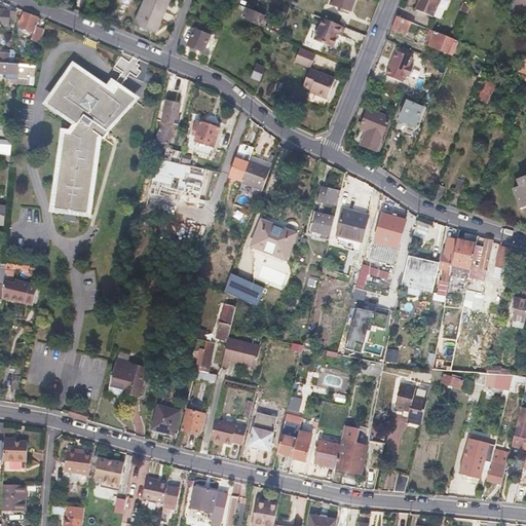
[(145,0),(136,24),(156,32),(168,0),(145,0)]
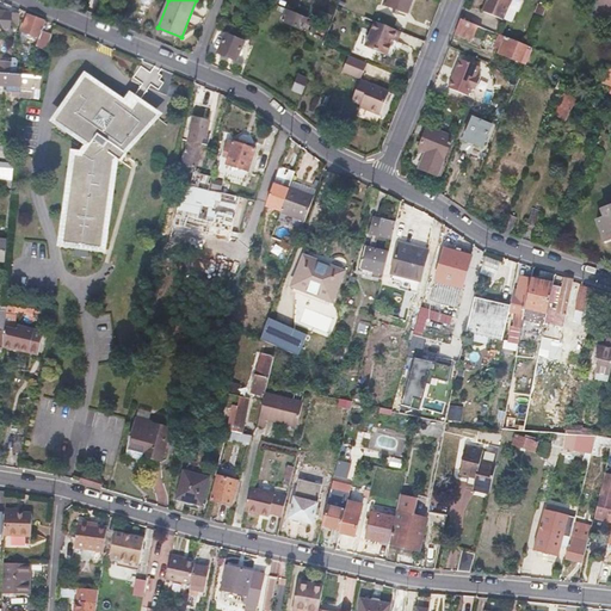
[(406,12),(409,0),(387,0),(386,5),(406,12)]
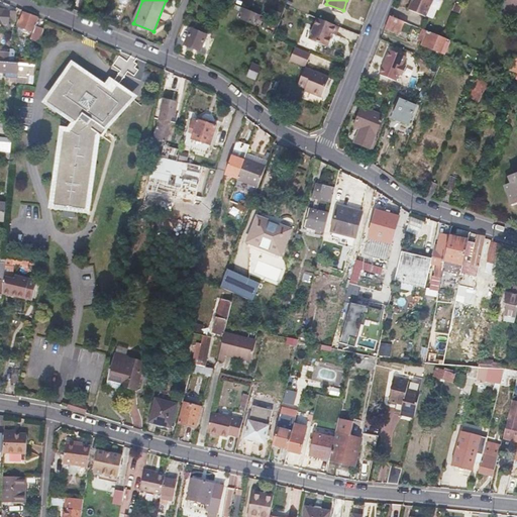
[(411,0),(408,9),(425,16),(431,0),(411,0)]
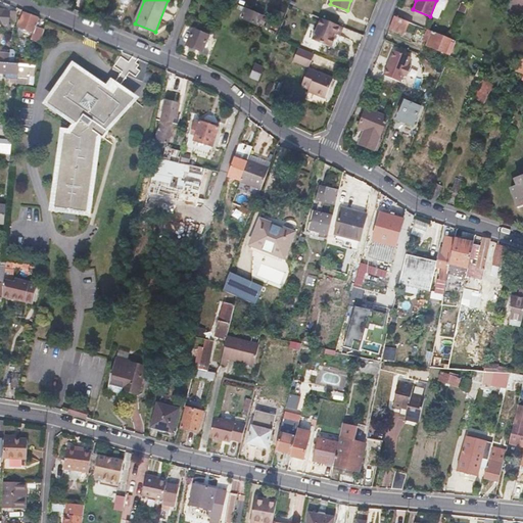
[(262,17),(244,10),(240,19),(257,28),(262,17)]
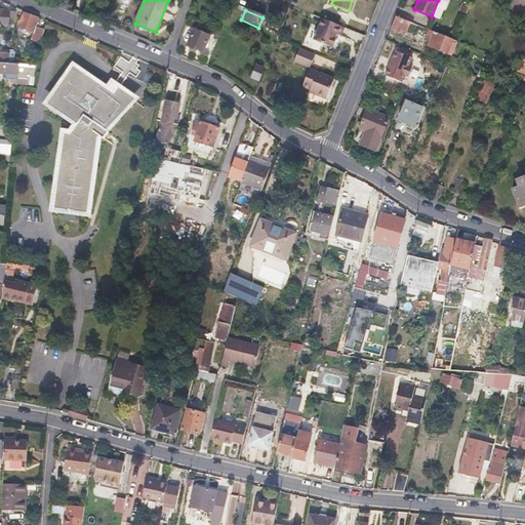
[(29,38),(33,40),(37,41),(41,29),(34,27),(37,17),(23,12),(17,27),(32,32),(30,36),(29,38)]
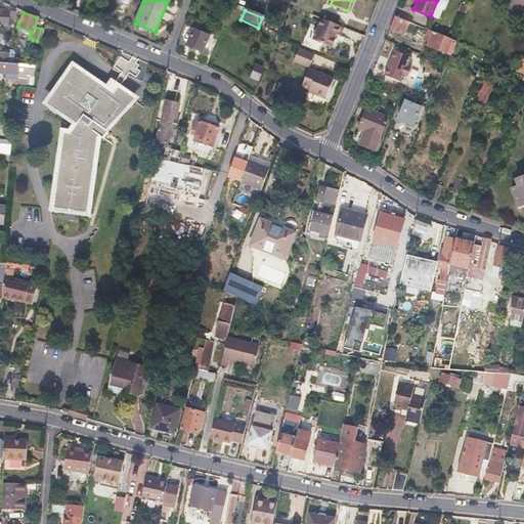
[(411,23),(395,15),(390,29),(406,35),(411,23)]
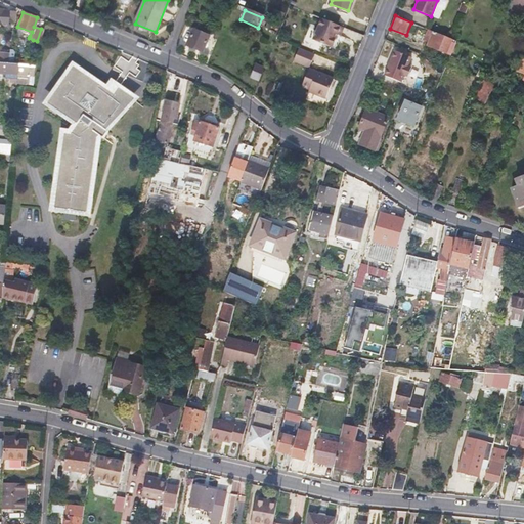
[(338,34),(341,27),(321,18),(313,39),(333,47),(338,34)]
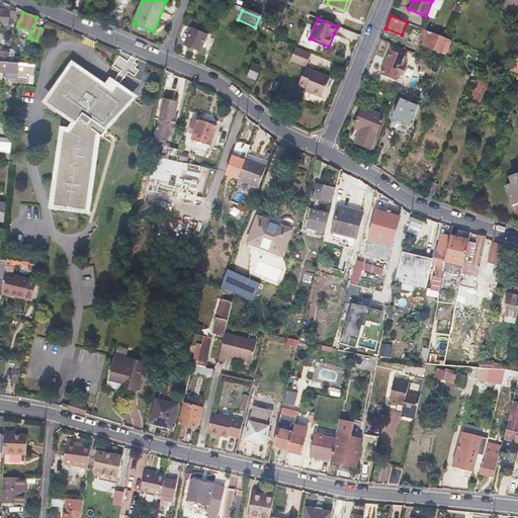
[(16,30),(29,35),(31,31),(17,26),(16,30)]
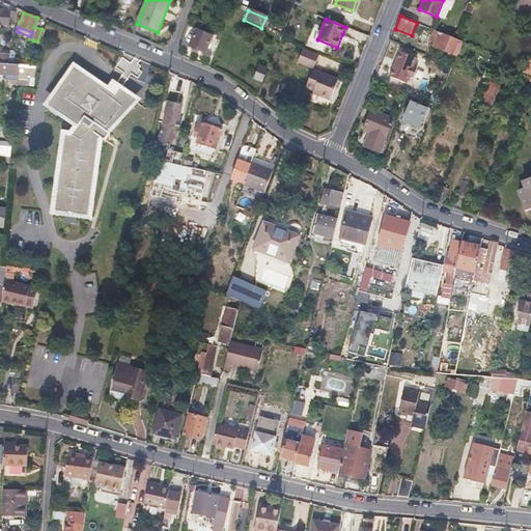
[(463,40),(436,30),(430,43),(457,54),(463,40)]
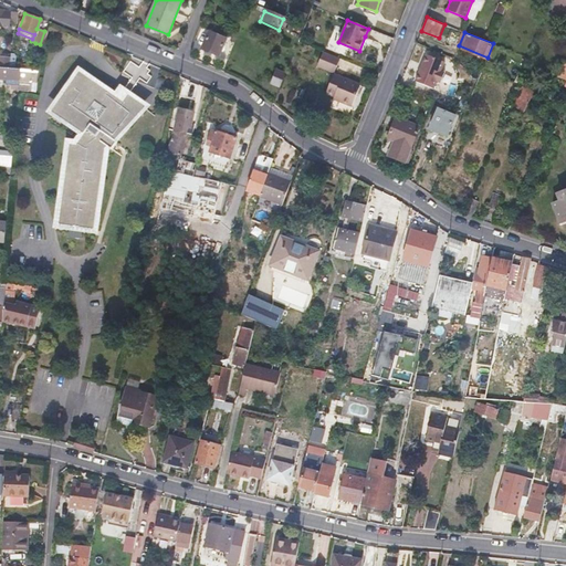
[(210,33),(202,51),(220,58),(228,41),(210,33)]
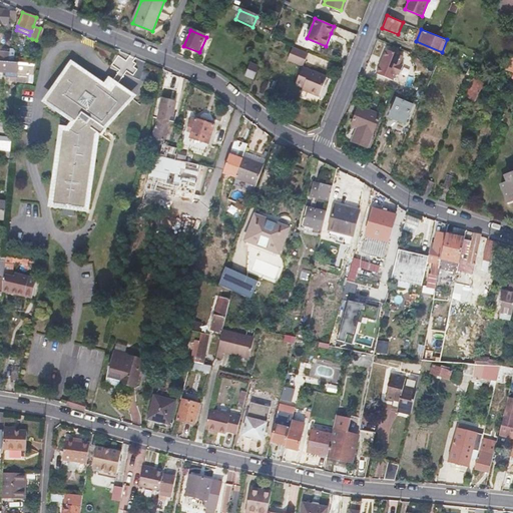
[(104,64),(124,72),(144,81),(147,73),(142,71),(146,61),(111,46),(104,64)]
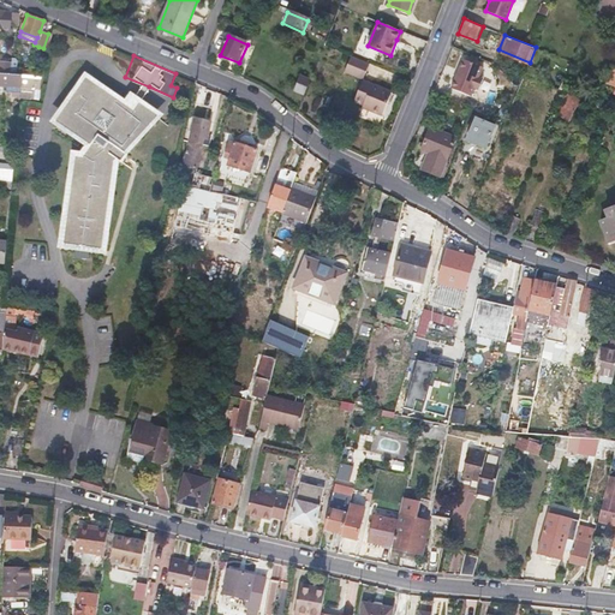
[(13,57),(10,57),(9,61),(0,59),(0,83),(31,87),(39,88),(40,76),(15,73),(17,61),(13,57)]
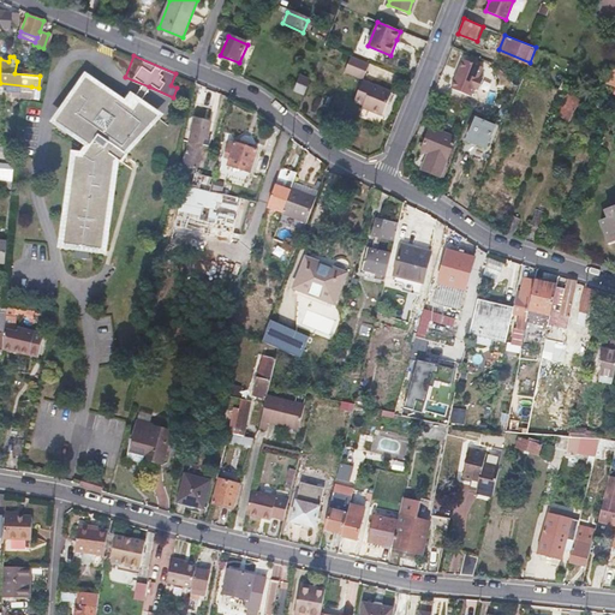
[(370,64),(351,57),(345,73),(364,82),(370,64)]
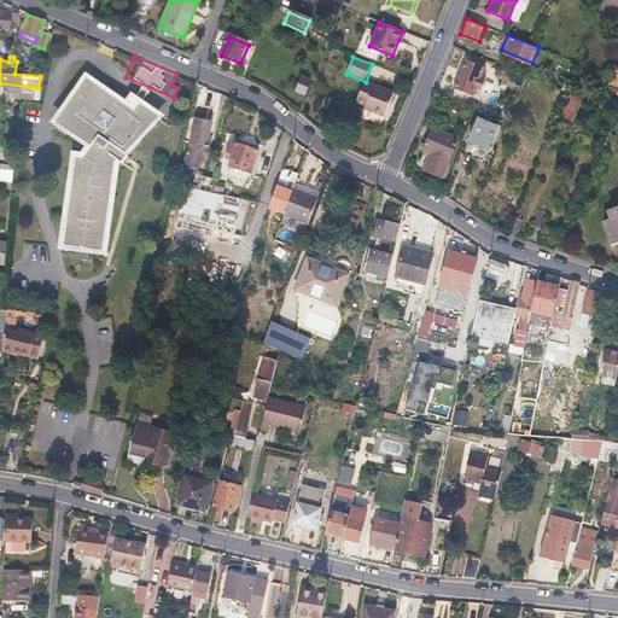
[(454,89),(472,98),(485,68),(466,60),(454,89)]
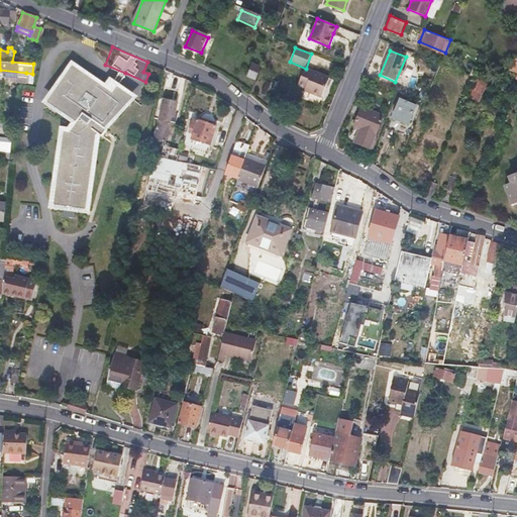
[(242,77),(255,82),(261,69),(248,64),(242,77)]
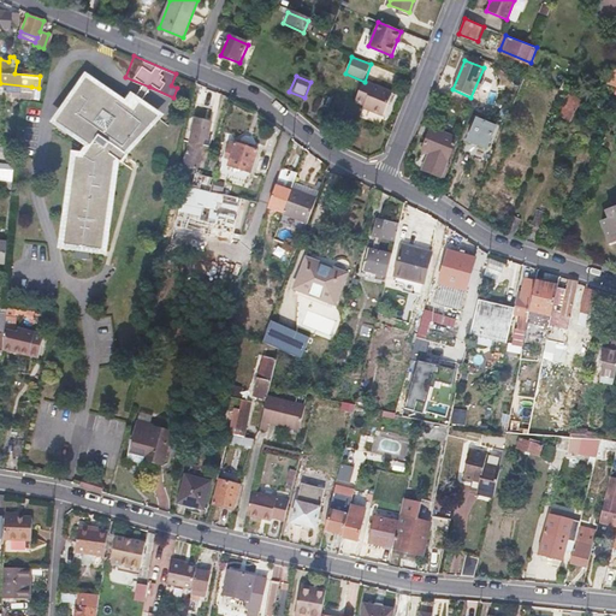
[(92,144),(87,152),(82,159),(75,158),(64,246),(104,250),(114,163),(157,117),(134,100),(128,108),(86,80),(55,120),(92,144)]
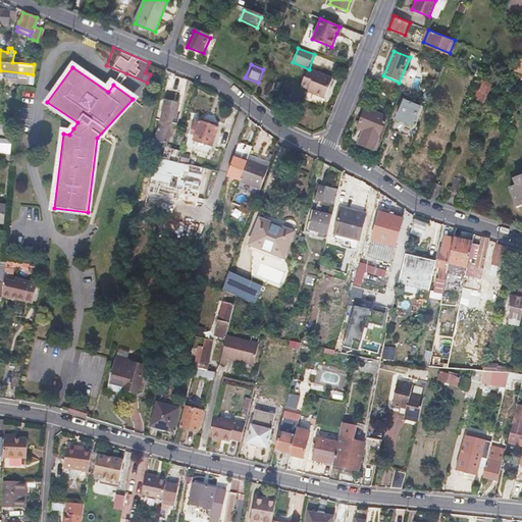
[(309,90),(314,93),(313,96),(324,100),(332,80),(308,69),(301,88),(309,90)]
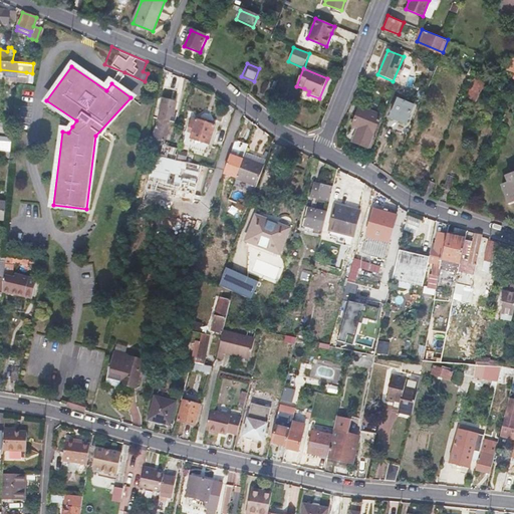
[(466,100),(476,104),(483,84),(473,80),(466,100)]
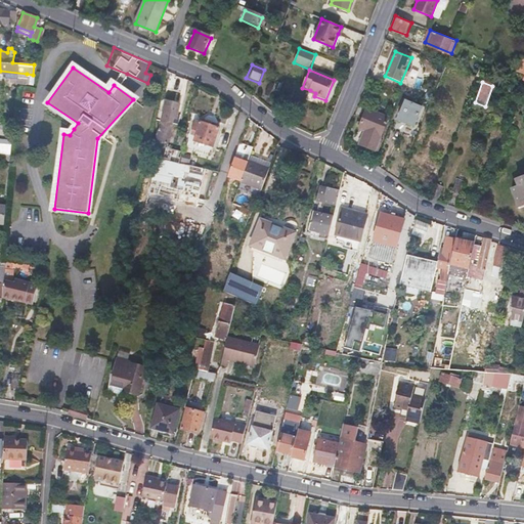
[(161,145),(162,142),(169,143),(170,135),(174,135),(181,103),(167,100),(161,130),(158,130),(156,144),(161,145)]
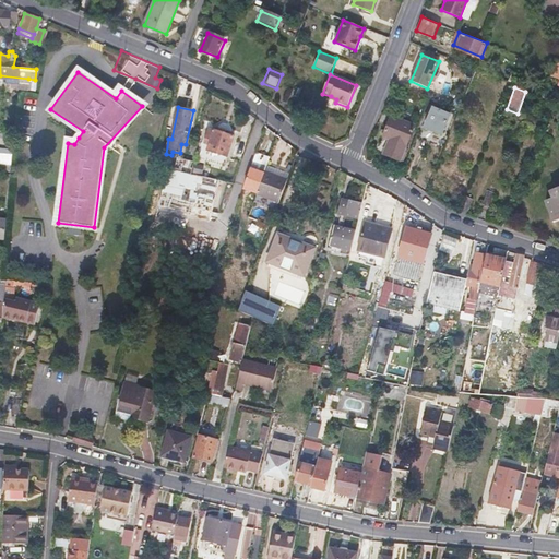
[(433,107),(426,127),(443,134),(451,114),(433,107)]
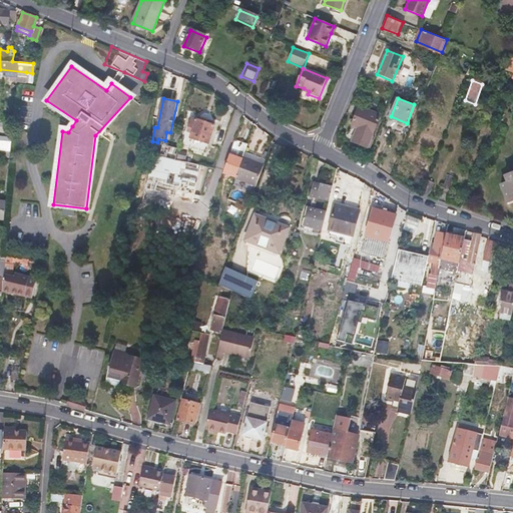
[(374,138),(382,118),(362,109),(354,128),(360,130),(355,143),(369,150),(369,149),(373,150),(377,140),(374,138)]
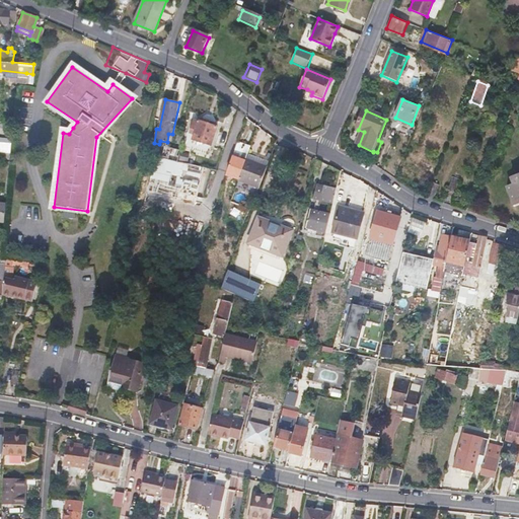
[(192,131),(196,132),(195,137),(214,141),(217,122),(194,118),(192,131)]
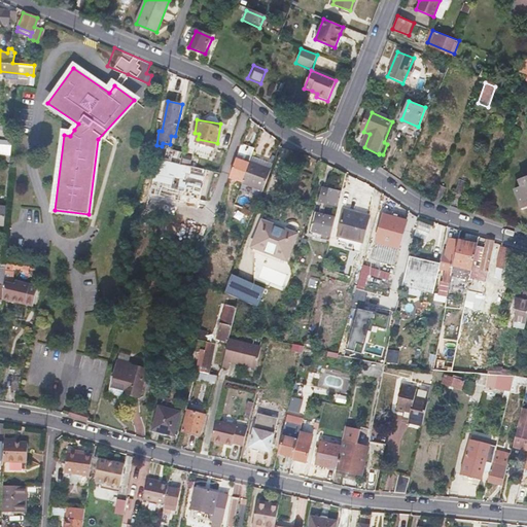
[(254,148),(241,144),(237,159),(243,161),(249,163),(250,160),(252,154),(254,148)]
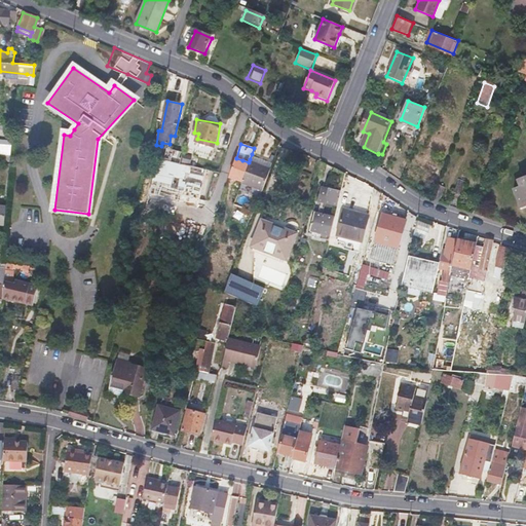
[(173,216),(175,201),(181,165),(184,151),(175,149),(172,161),(159,158),(148,210),(173,216)]
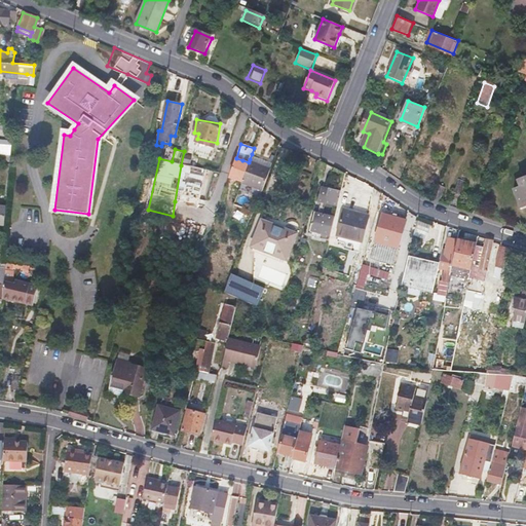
[(273,161),(252,154),(250,159),(271,166),(273,161)]
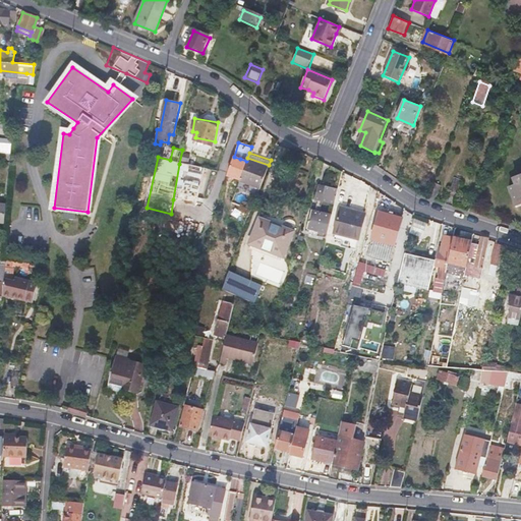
[(240,179),(240,178),(246,161),(240,159),(234,157),(228,175),(240,179)]
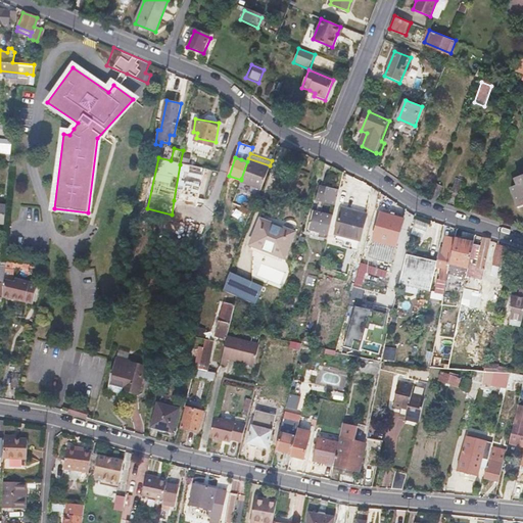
[(247,161),(241,179),(262,186),(270,165),(248,158),(247,161)]
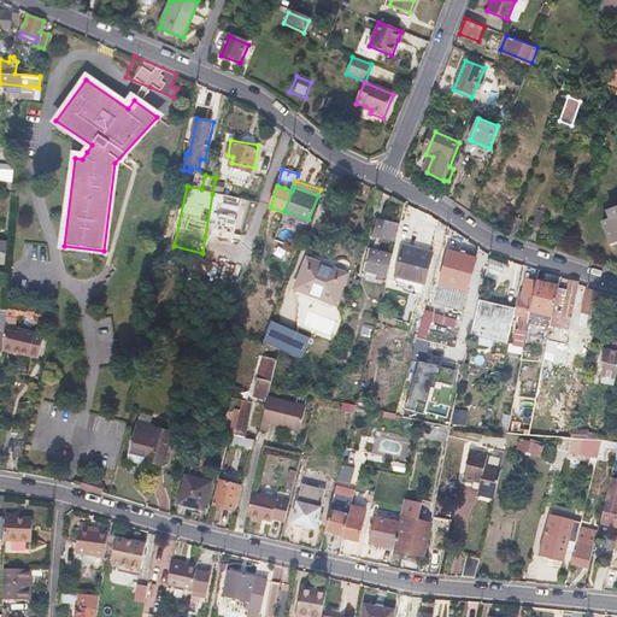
[(205,236),(209,238),(234,241),(241,200),(212,194),(205,236)]
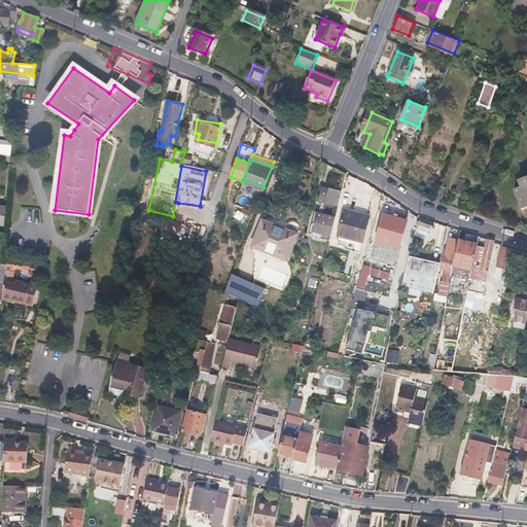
[(526,176),(519,180),(521,187),(515,190),(521,207),(526,204),(526,176)]
